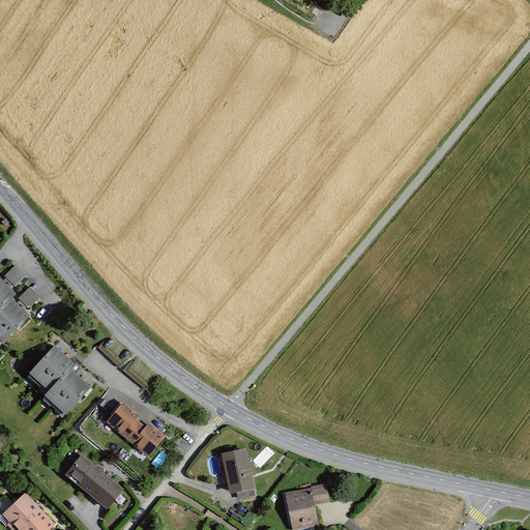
[(18,265),(4,277),(15,288),(28,275),(18,265)]
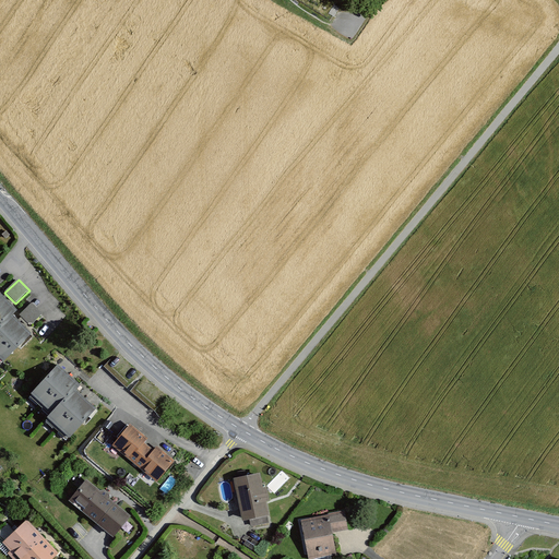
[(18,311),(0,294),(0,359),(3,363),(32,335),(13,316),(18,311)]
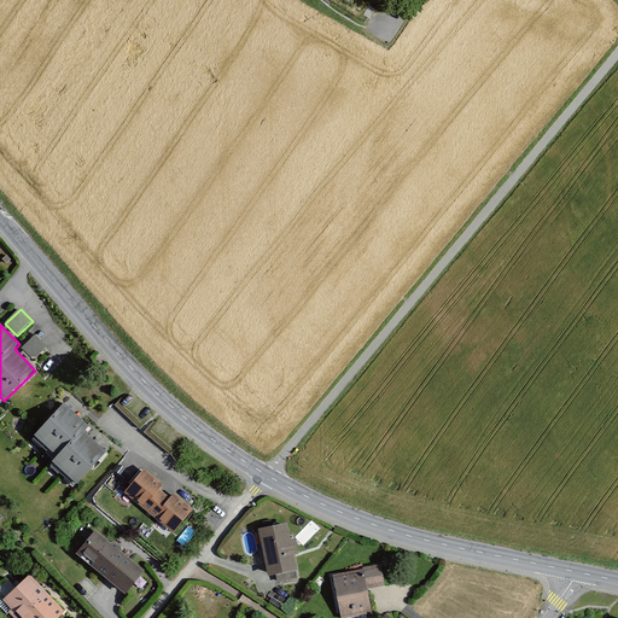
[(34,359),(47,347),(35,334),(22,347),(34,359)]
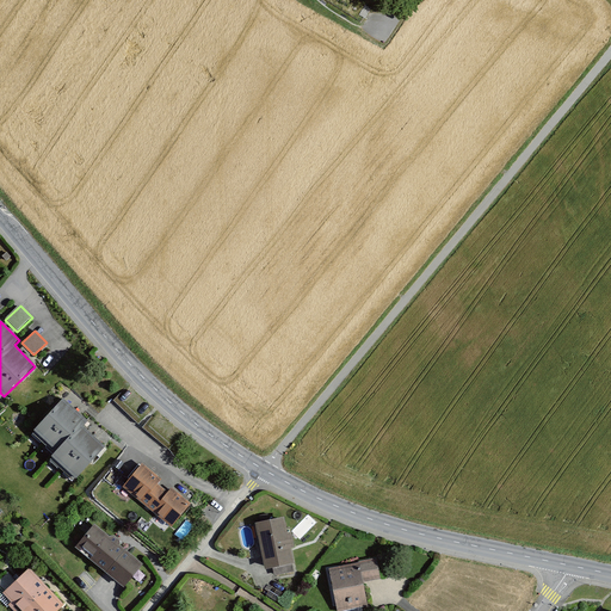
[(85,424),(62,401),(32,434),(55,456),(80,429),(85,424)]
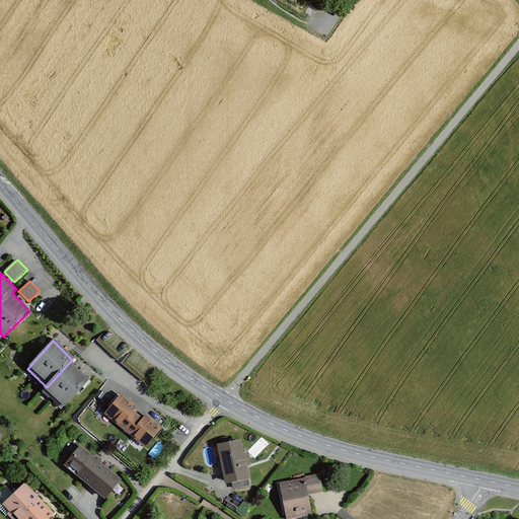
[(68,364),(43,393),(63,412),(89,383),(68,364)]
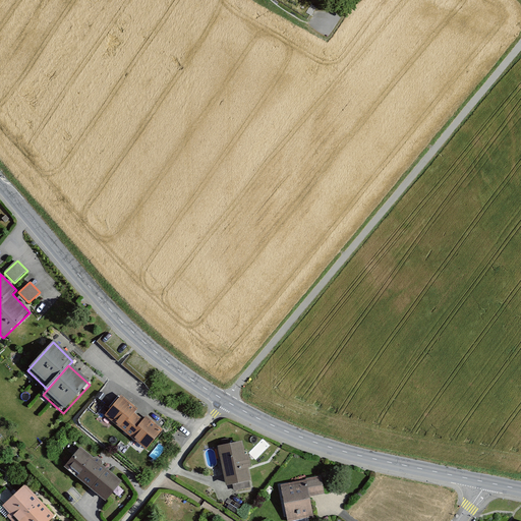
[(122,396),(104,417),(124,433),(136,418),(133,415),(138,409),(122,396)]
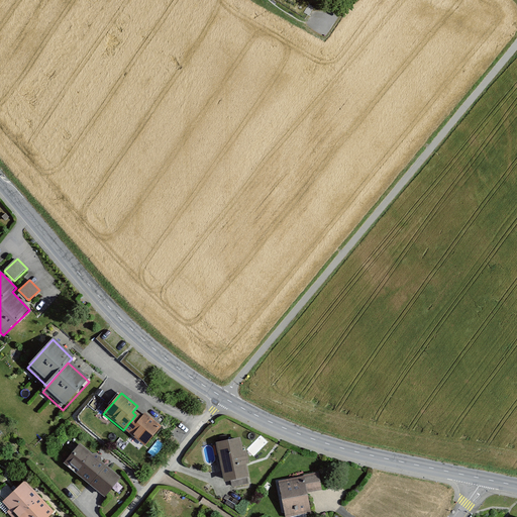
[(142,420),(135,415),(123,430),(146,449),(163,429),(145,416),(142,420)]
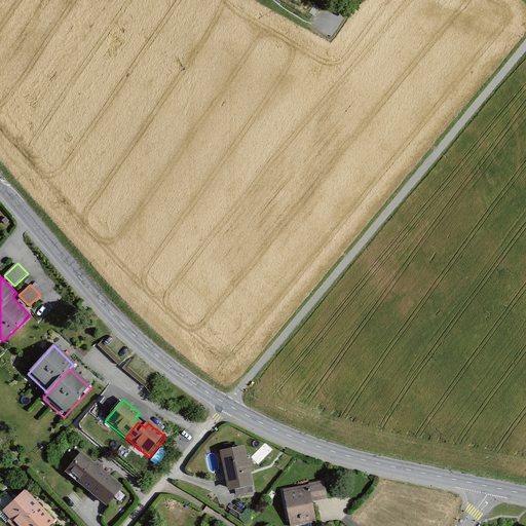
[(245,446),(220,451),(228,491),(253,486),(251,473),(254,472),(251,458),(248,459),(245,446)]
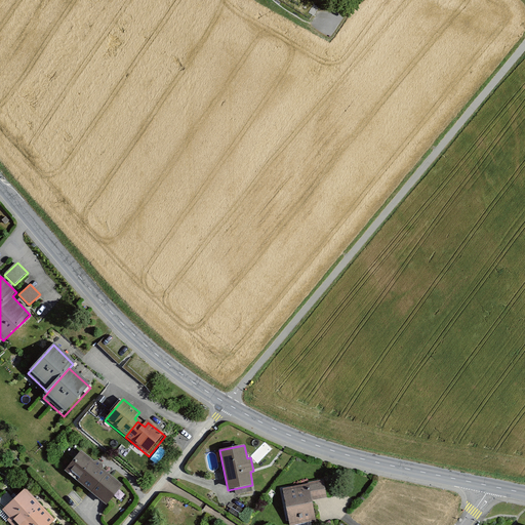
[(123,485),(82,451),(65,471),(107,506),(123,485)]
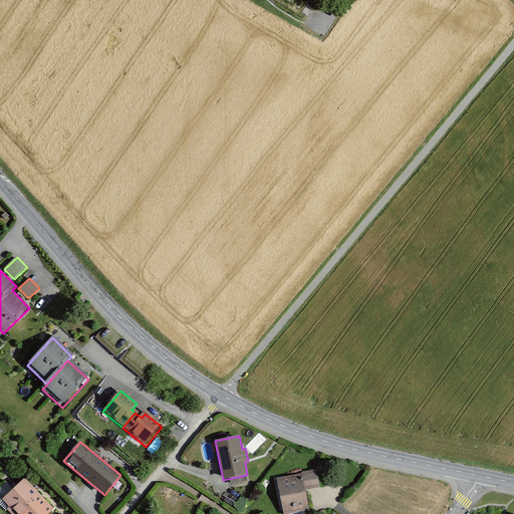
[(316,472),(301,475),(301,477),(304,493),(319,490),(316,472)]
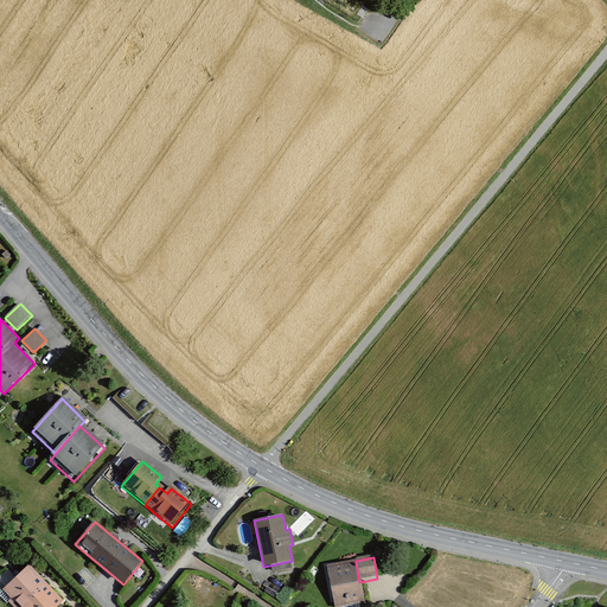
[(356,563),(325,569),(332,606),(358,606),(364,606),(359,582),(356,563)]
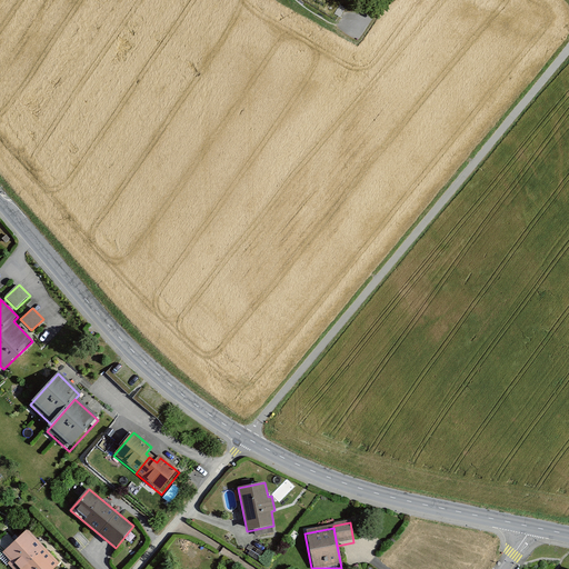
[(53,568),(60,563),(28,529),(2,552),(18,568),(53,568)]
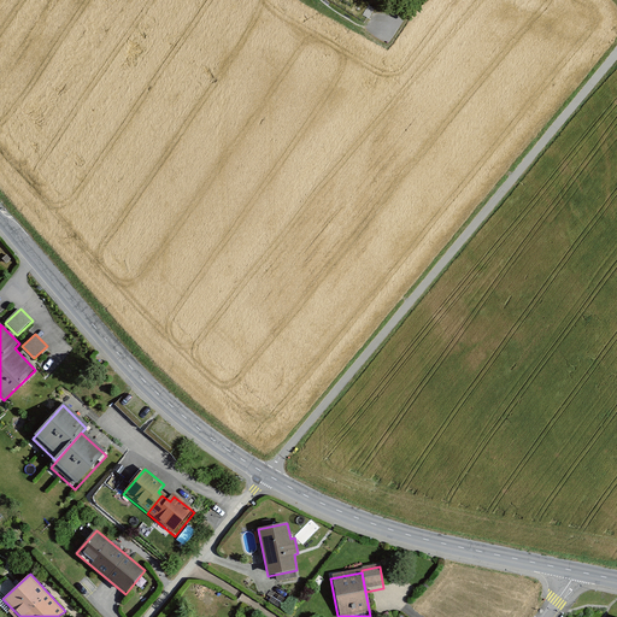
All buildings are outlined.
